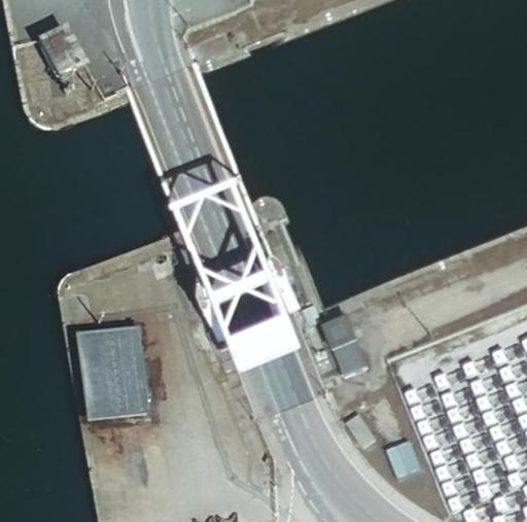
[(63,28),(37,42),(58,81),(83,68),(63,28)]
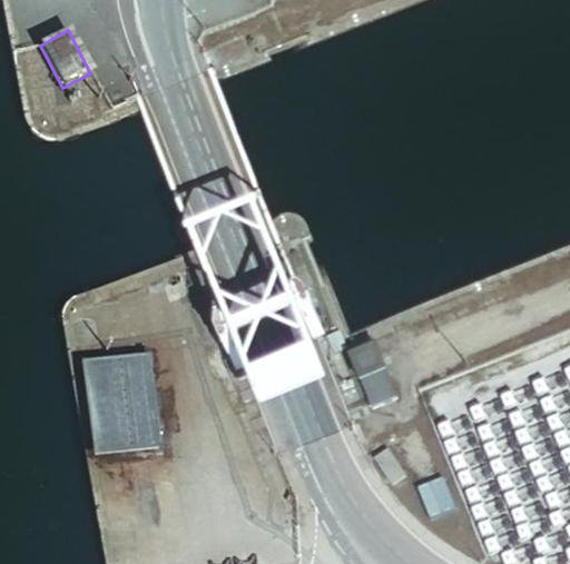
[(344,334),(331,339),(337,356),(351,350),(344,334)]
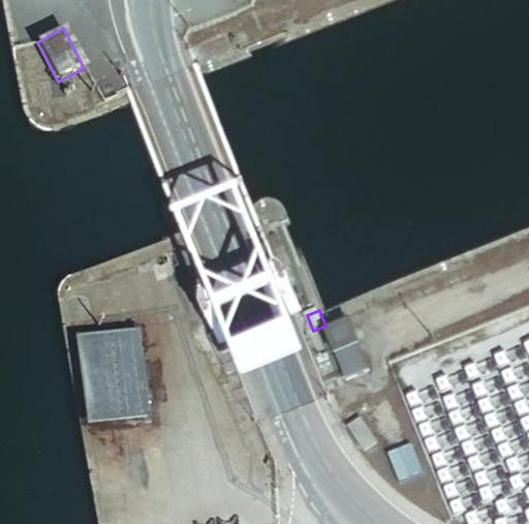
[(345,320),(327,328),(346,375),(369,367),(356,336),(352,338),(345,320)]
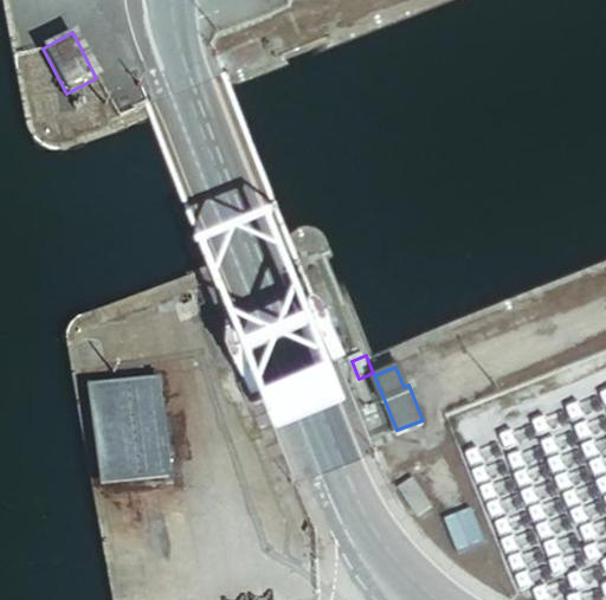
[(158,373),(86,385),(101,484),(174,471),(158,373)]
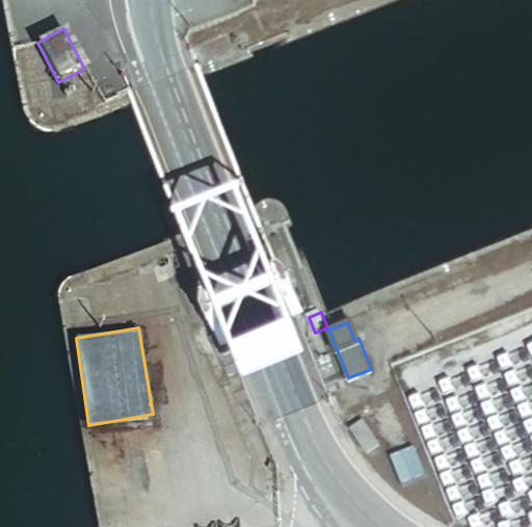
[(360,417),(348,426),(366,449),(377,441),(360,417)]
